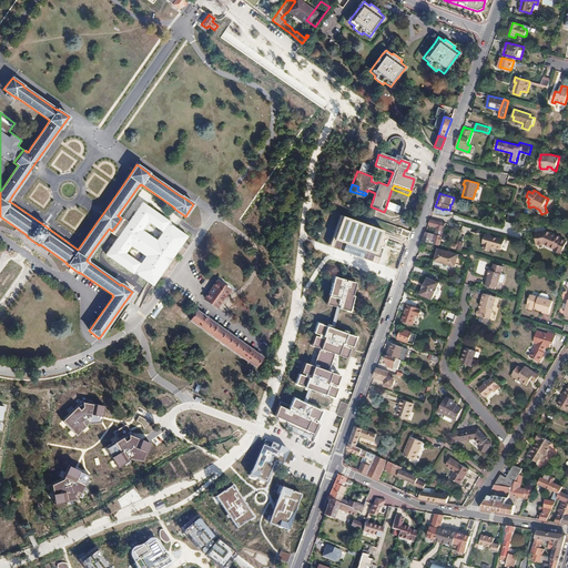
[(396,216),(397,212),(391,210),(392,206),(386,205),(385,210),(387,211),(386,215),(389,216),(391,214),(396,216)]
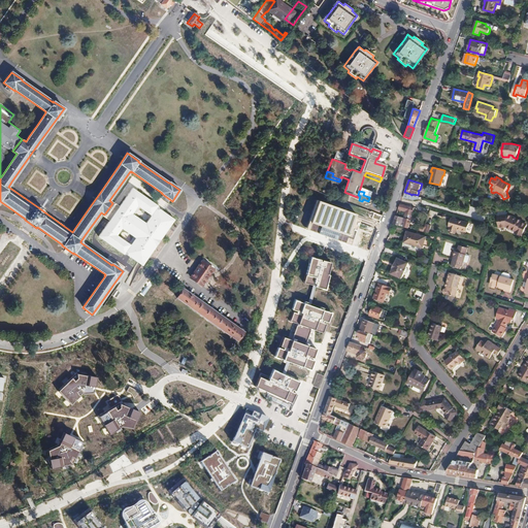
[(112,203),(104,215),(110,219),(105,227),(117,235),(123,227),(131,216),(134,210),(131,208),(133,205),(124,199),(119,207),(112,203)]
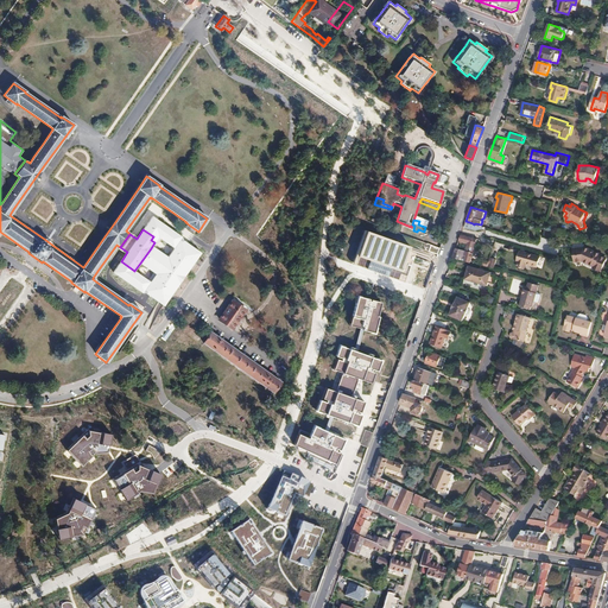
[(411,247),(365,230),(353,265),(356,267),(405,284),(416,253),(410,251),(411,247)]
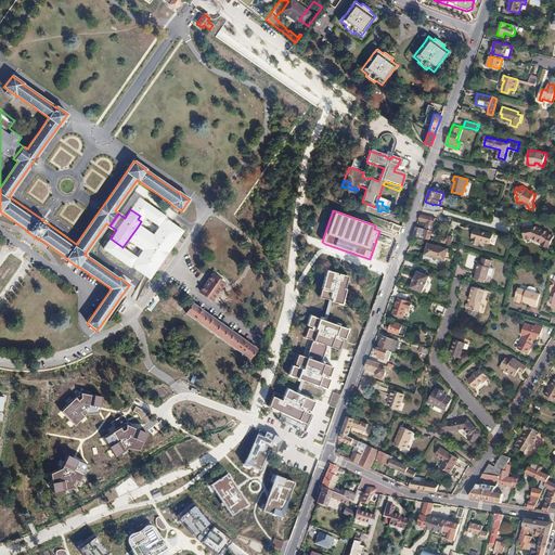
[(421,214),(418,220),(427,222),(425,229),(422,237),(429,240),(433,229),(435,218),(421,214)]
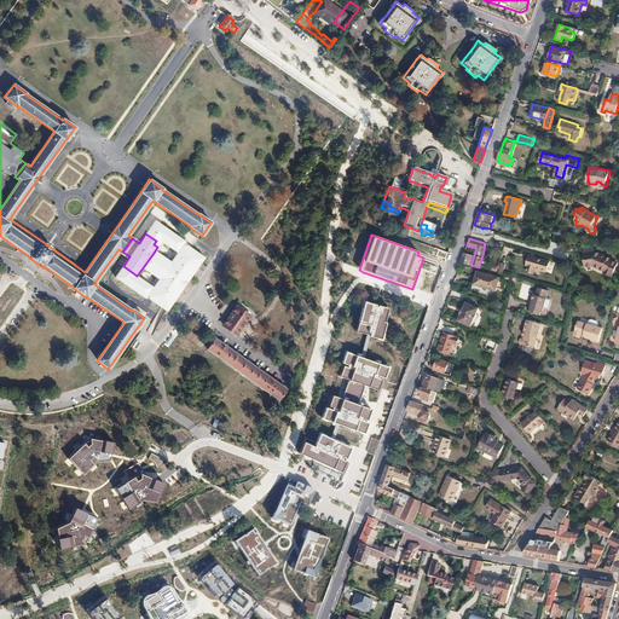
[(156,255),(154,253),(144,266),(160,278),(148,295),(166,308),(168,304),(172,306),(200,265),(197,262),(201,258),(183,246),(169,264),(156,255)]
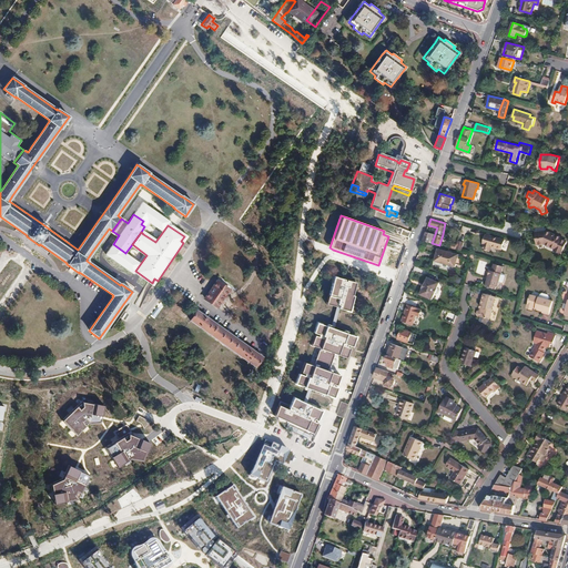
[(545,231),(536,232),(537,244),(545,244),(556,249),(560,237),(545,231)]
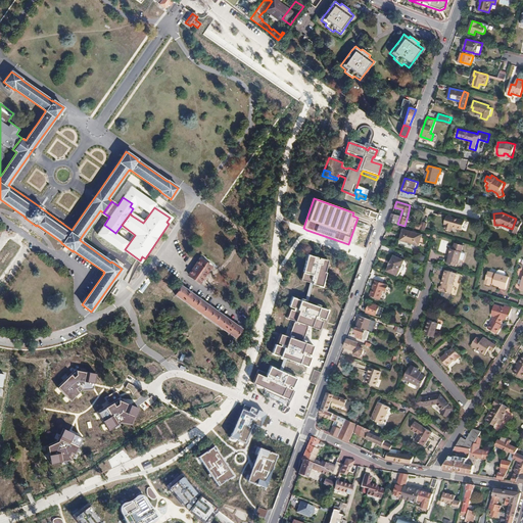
[(397,224),(400,216),(392,214),(390,221),(397,224)]
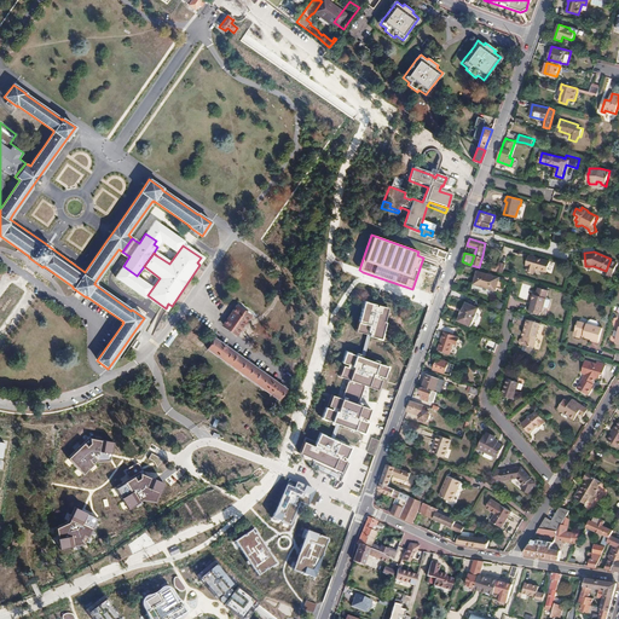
[(530,256),(527,267),(528,267),(526,272),(537,275),(538,270),(547,272),(550,261),(530,256)]
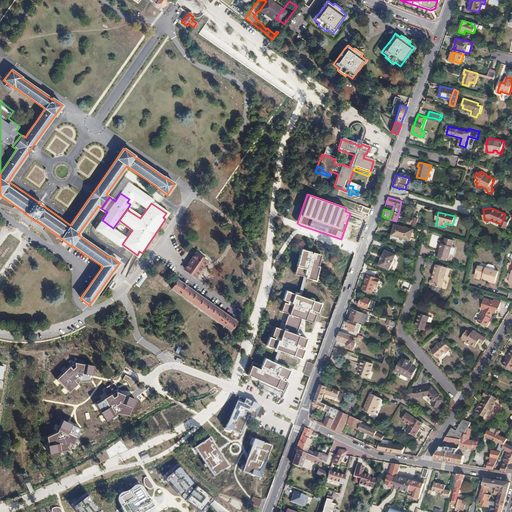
[(414,230),(395,225),(392,236),(411,241),(411,239),(413,233),(414,230)]
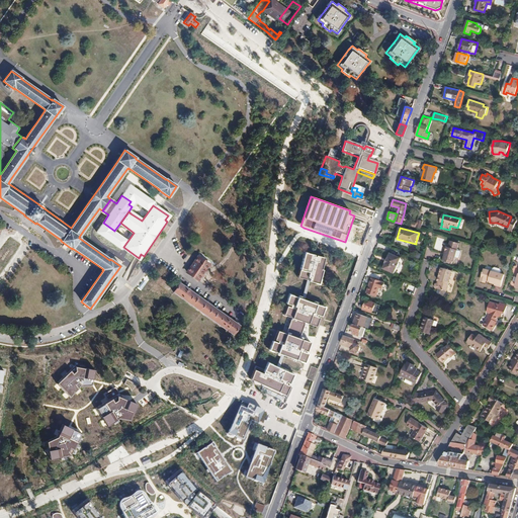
[(445,247),(444,250),(445,251),(444,255),(442,261),(451,264),(452,261),(453,262),(454,257),(457,258),(459,257),(460,252),(459,250),(457,250),(458,243),(450,241),(449,245),(447,244),(446,247),(445,247)]
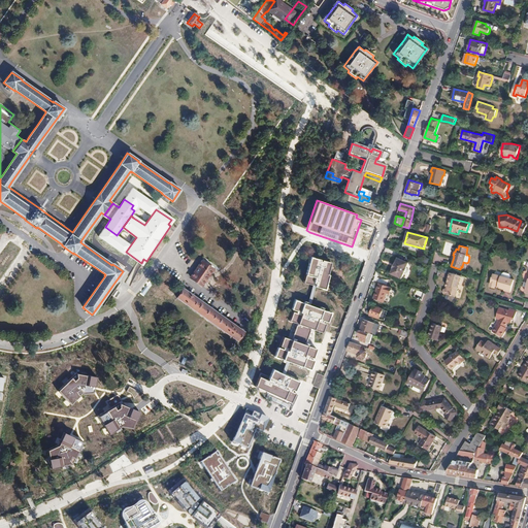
[(330,262),(312,258),(311,262),(309,262),(305,274),(303,283),(312,285),(316,286),(315,287),(325,289),(328,274),(327,274),(330,262)]
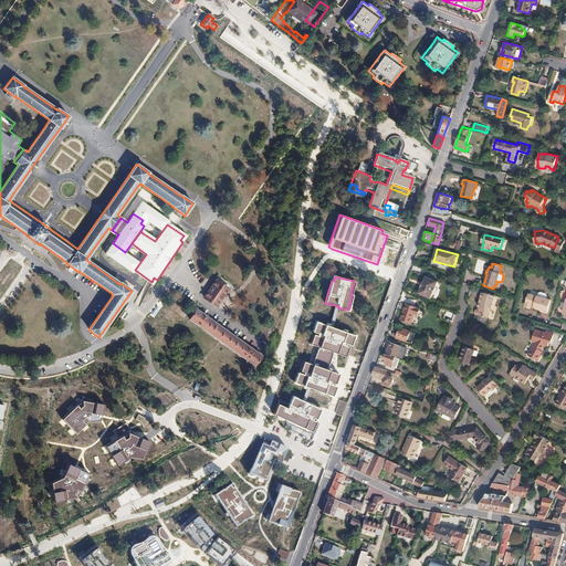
[(427,276),(419,293),(430,299),(438,281),(427,276)]
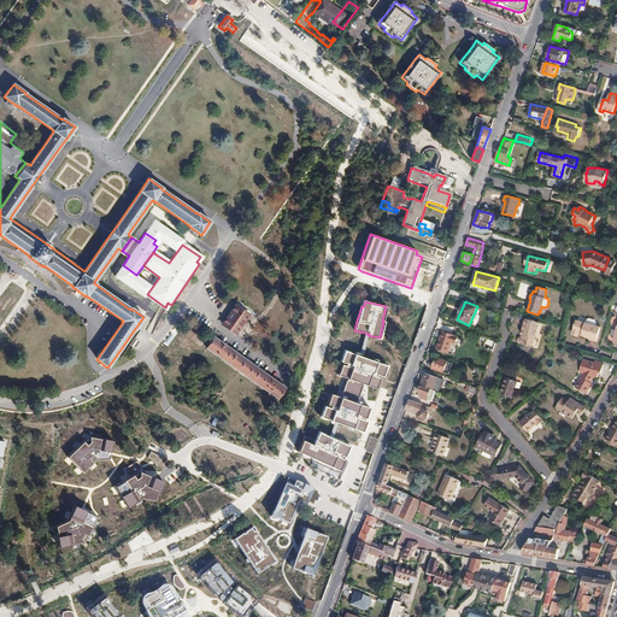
[(235,333),(248,315),(235,305),(222,324),(235,333)]
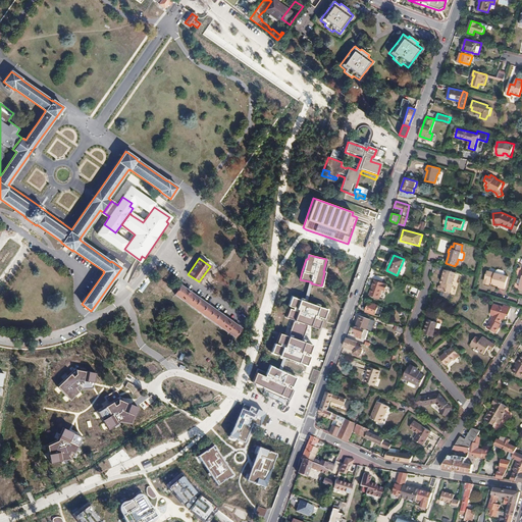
[(438,285),(437,289),(439,291),(450,294),(456,273),(444,269),(441,275),(442,276),(441,282),(442,282),(442,285),(440,284),(438,285)]
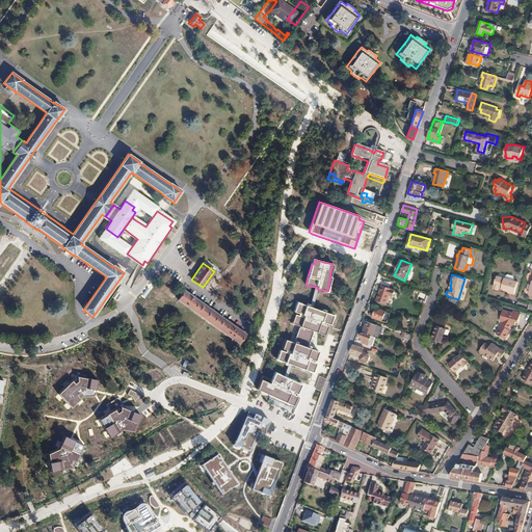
[(498,276),(494,287),(495,290),(498,290),(500,289),(500,287),(502,288),(502,290),(508,292),(508,293),(514,295),(519,283),(513,282),(514,278),(513,276),(508,274),(506,276),(505,278),(498,276)]
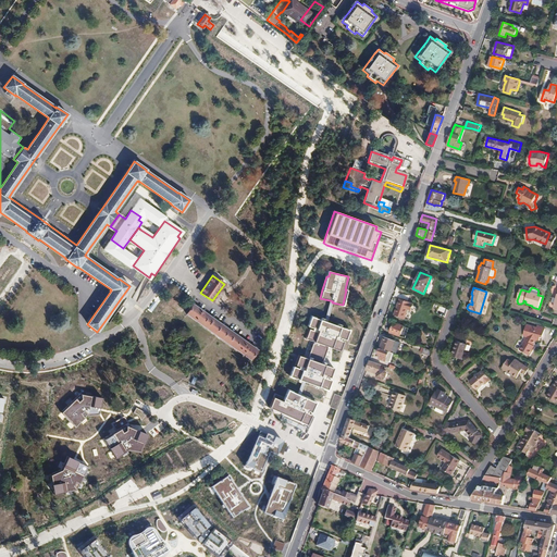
[(150,327),(164,304),(157,299),(143,322),(150,327)]
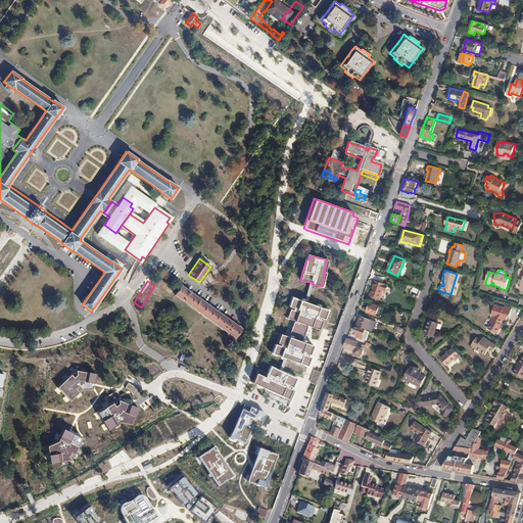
[(376,281),(371,295),(380,298),(383,289),(386,290),(388,285),(376,281)]
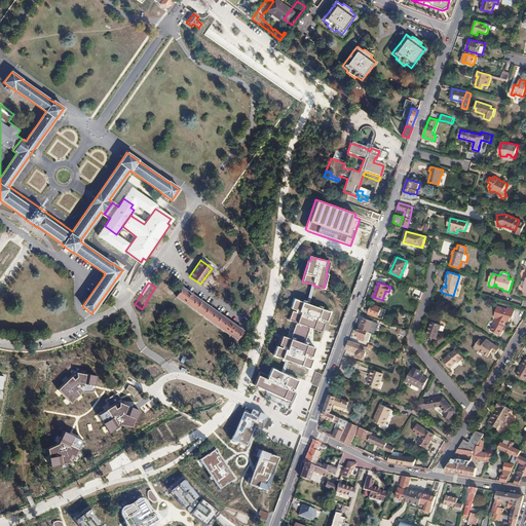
[(176,297),(236,339),(243,329),(182,287),(176,297)]
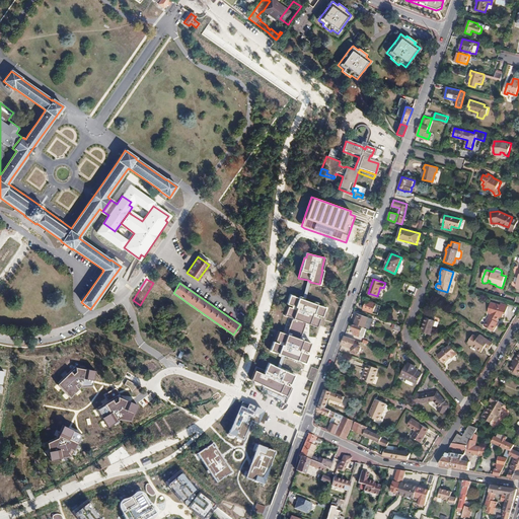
[(140,303),(145,308),(151,302),(145,297),(140,303)]
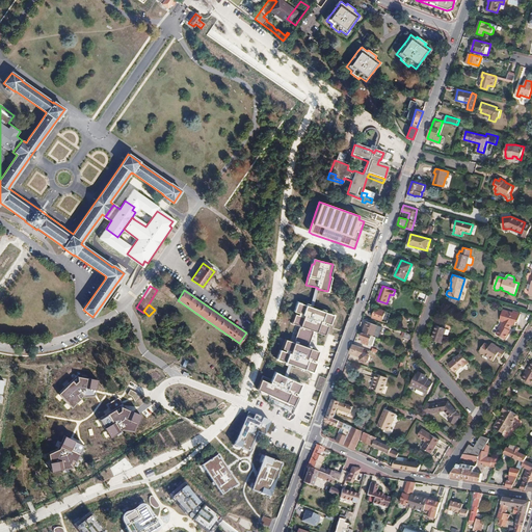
[(302,304),(301,307),(298,306),(295,313),(301,314),(300,316),(297,315),(293,324),(301,327),(296,343),(288,340),(284,349),(288,351),(287,352),(282,350),(278,360),(290,365),(292,365),(313,373),(317,363),(312,362),(312,360),(316,361),(319,351),(308,347),(314,331),(325,336),(328,326),(324,325),(325,323),(330,324),(333,318),(329,317),(330,314),(313,308),(310,307),(302,304)]
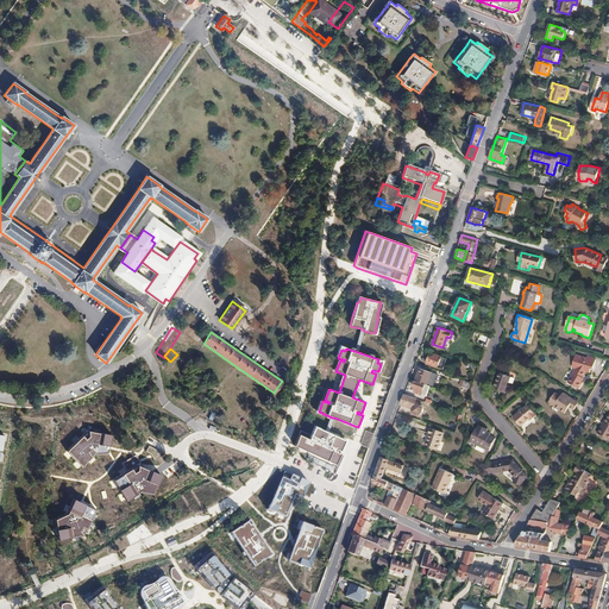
[(431,353),(427,363),(444,369),(447,358),(431,353)]
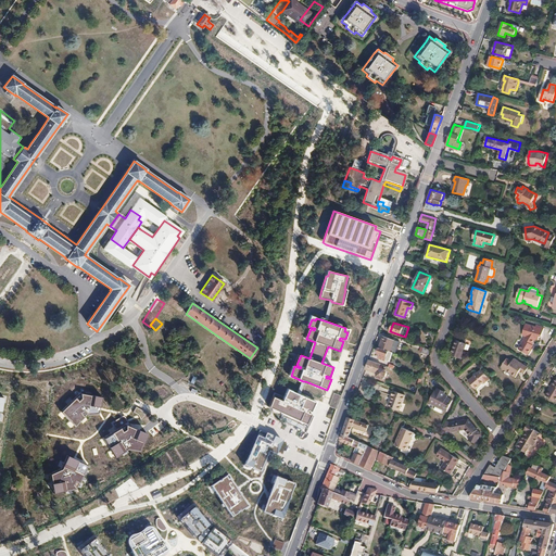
[(526,336),(518,349),(528,355),(534,345),(533,344),(536,339),(540,339),(541,336),(542,336),(544,327),(535,325),(535,326),(526,324),(522,335),(526,336)]
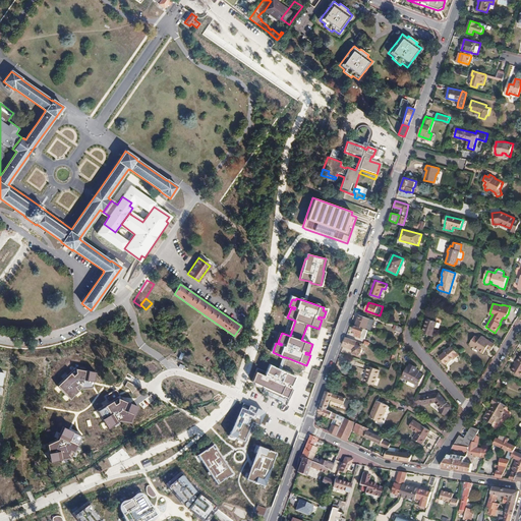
[(330,340),(339,314),(330,311),(321,337),(330,340)]
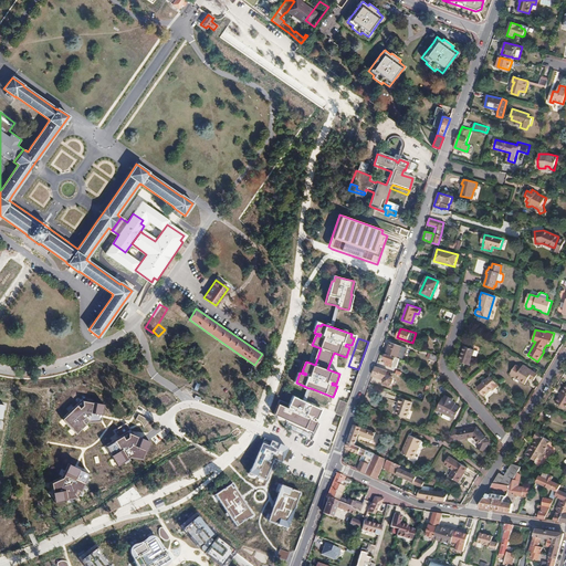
[(390,342),(387,354),(396,356),(398,357),(398,356),(401,346),(390,342)]
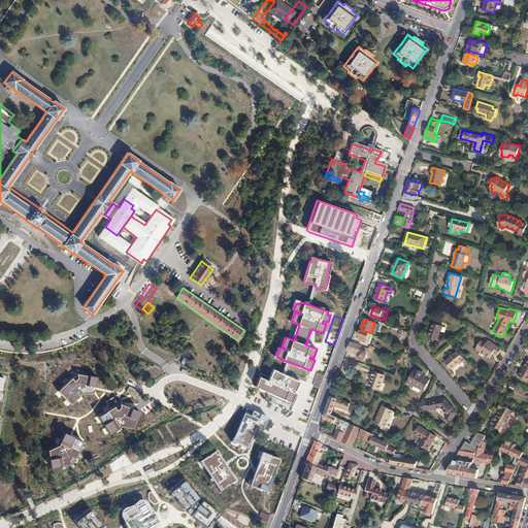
[(431,331),(428,336),(437,339),(443,325),(433,321),(433,322),(429,330),(431,331)]
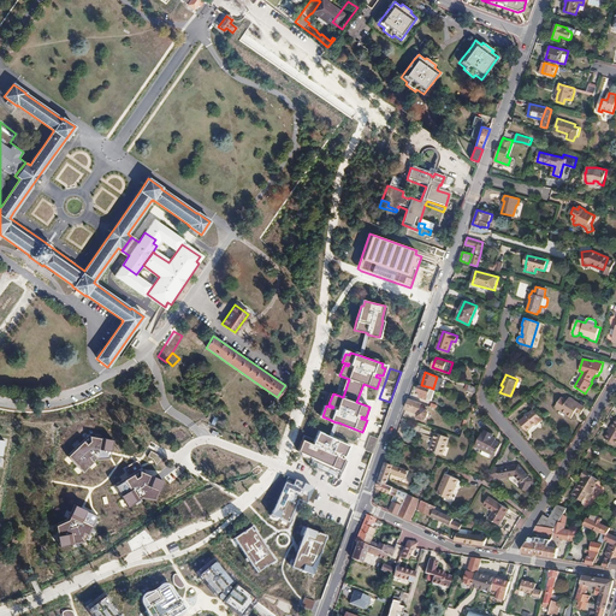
[(431,388),(421,385),(419,391),(420,392),(419,396),(427,398),(428,395),(431,388)]
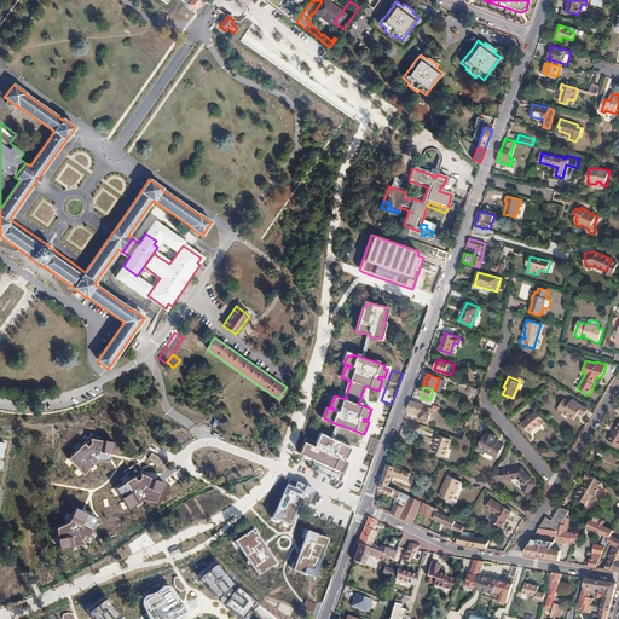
[(565,398),(560,406),(570,414),(570,415),(576,418),(580,411),(585,414),(589,408),(572,397),(570,400),(565,398)]
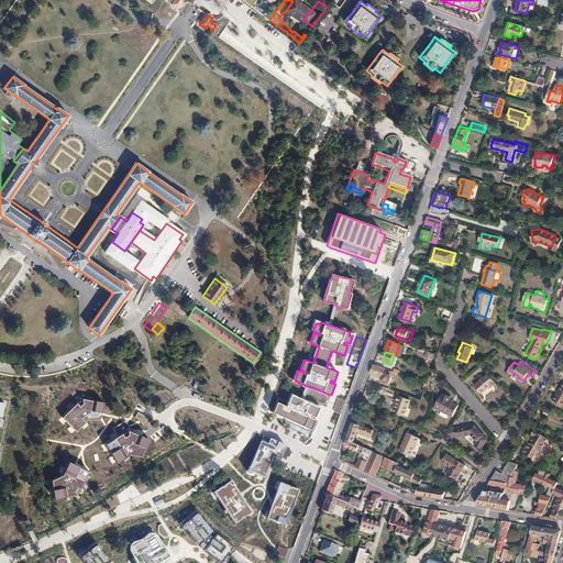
[(374,364),(371,373),(382,377),(385,368),(374,364)]
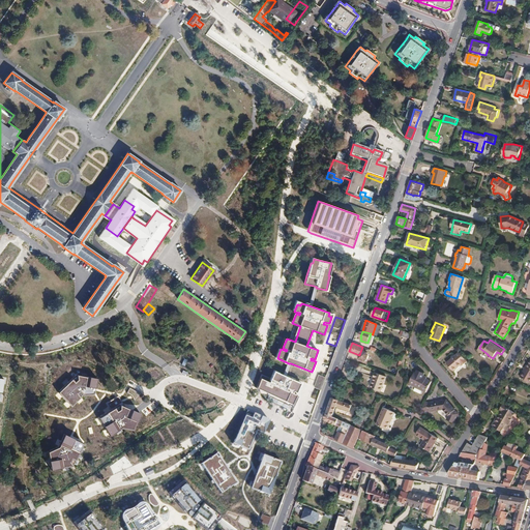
[(460,351),(446,361),(452,370),(461,362),(462,364),(467,360),(460,351)]
